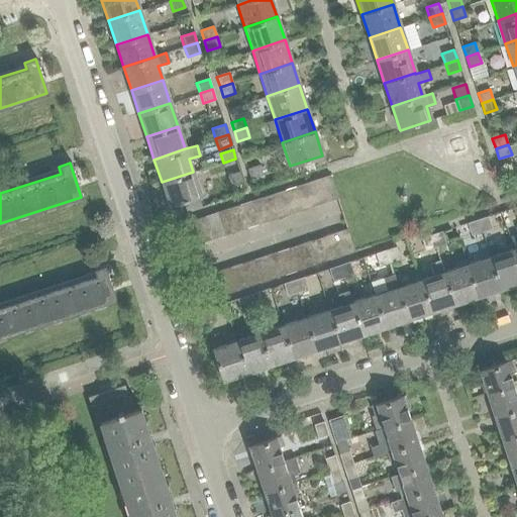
[(262,176),(259,165),(246,169),(249,179),(262,176)]
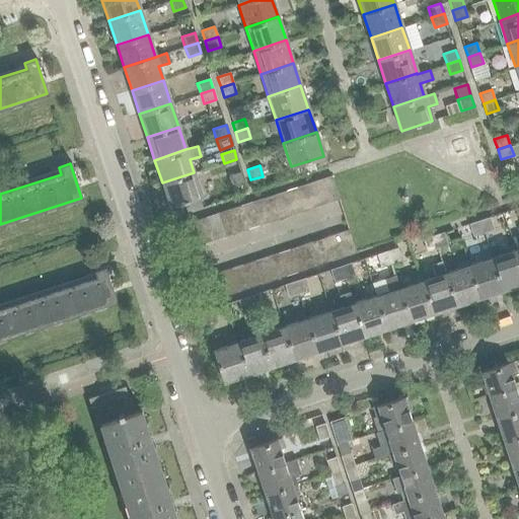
[(244,181),(240,171),(228,175),(231,186),(244,181)]
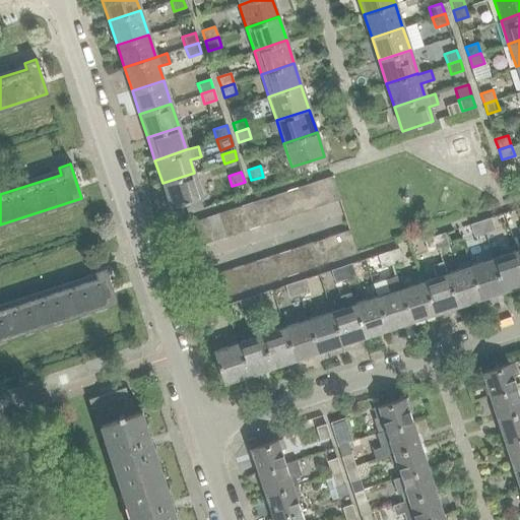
[(201,196),(194,173),(163,183),(170,207),(201,196)]
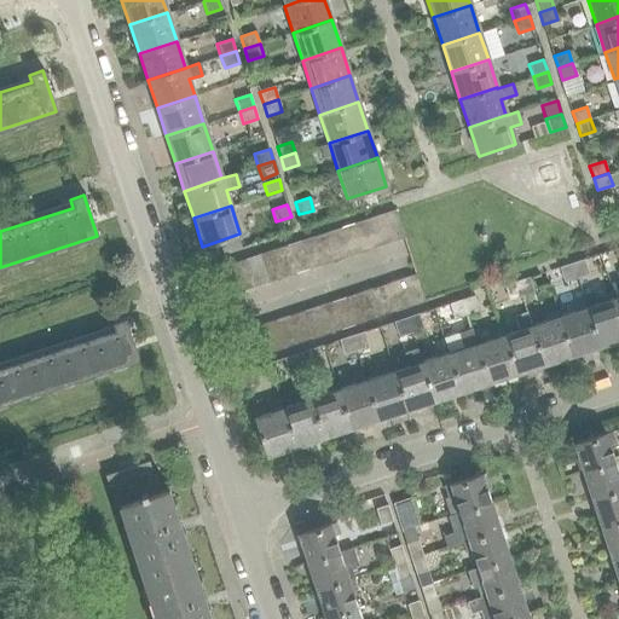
[(394,209),(380,214),(389,242),(403,237),(394,209)]
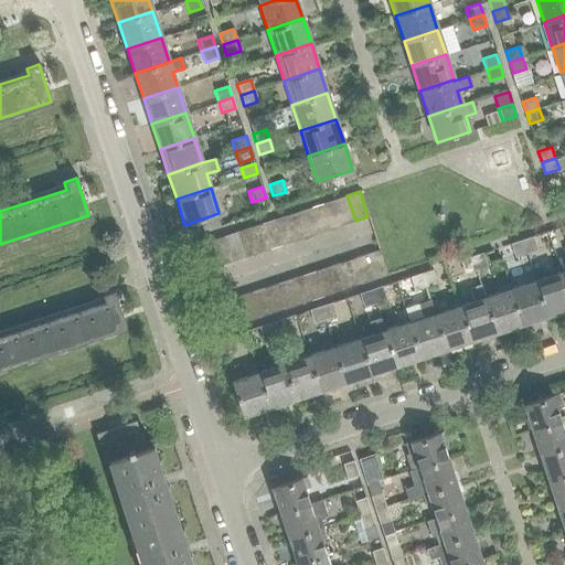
[(347,195),(334,200),(343,224),(355,221),(347,195)]
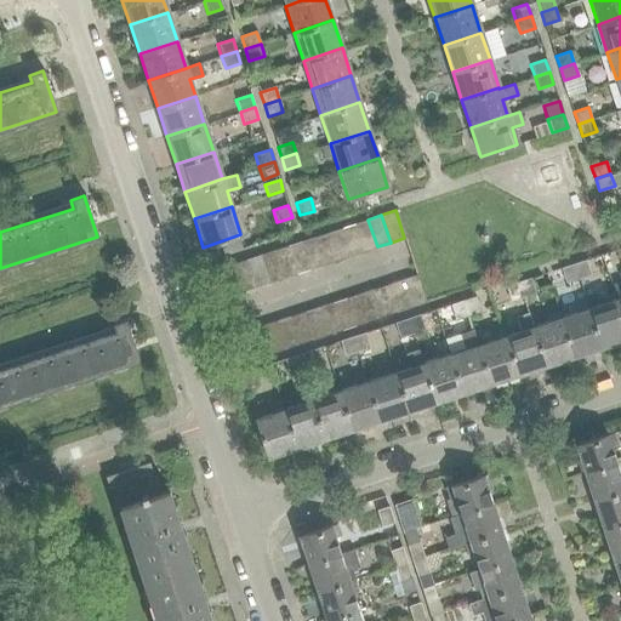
[(368,220),(354,223),(363,251),(377,246),(368,220)]
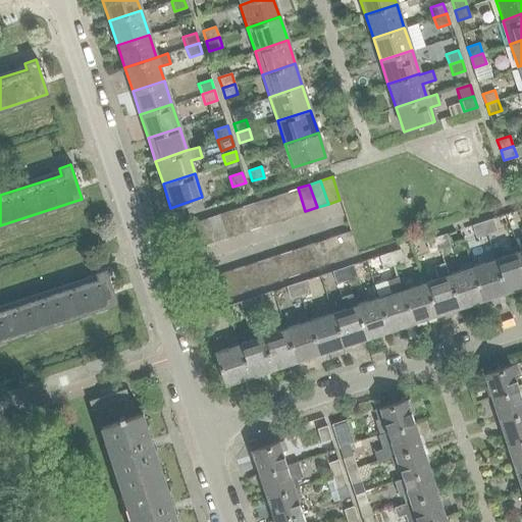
[(298,188),(286,192),(294,215),(305,211),(298,188)]
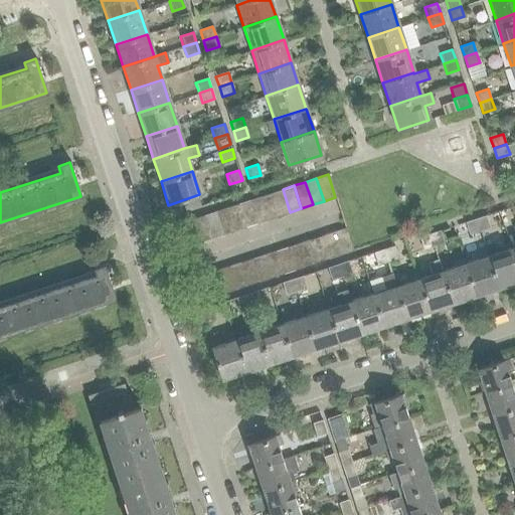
[(283,189),(271,193),(279,216),(290,212),(283,189)]
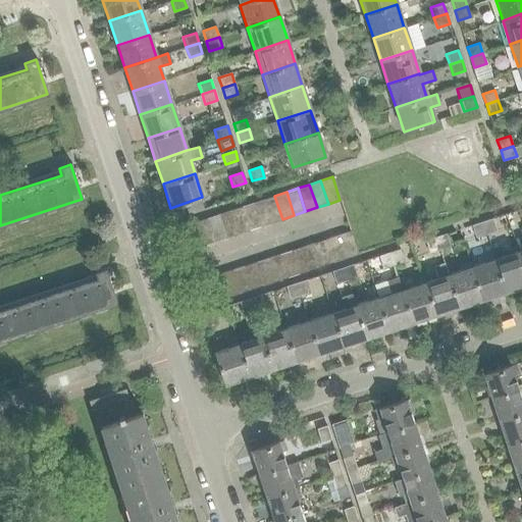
[(274,196),(263,199),(271,222),(282,219),(274,196)]
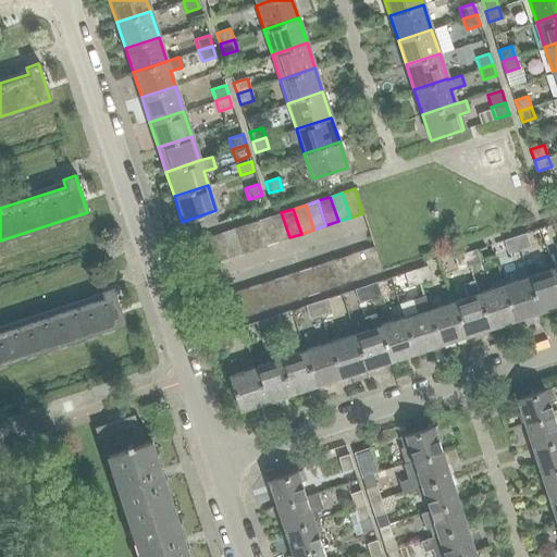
[(281,212),(269,217),(277,242),(289,237),(281,212)]
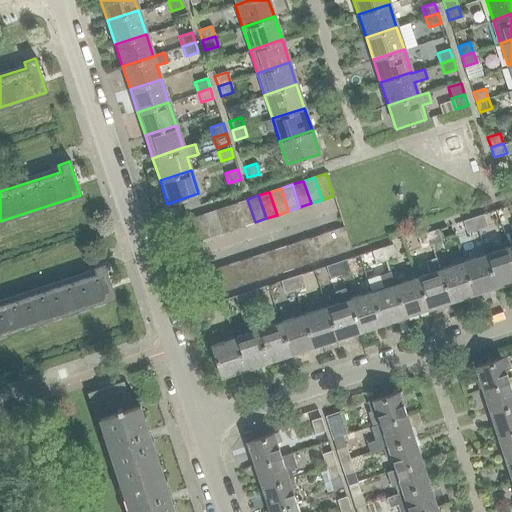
[(247,199),(236,203),(243,226),(255,222),(247,199)]
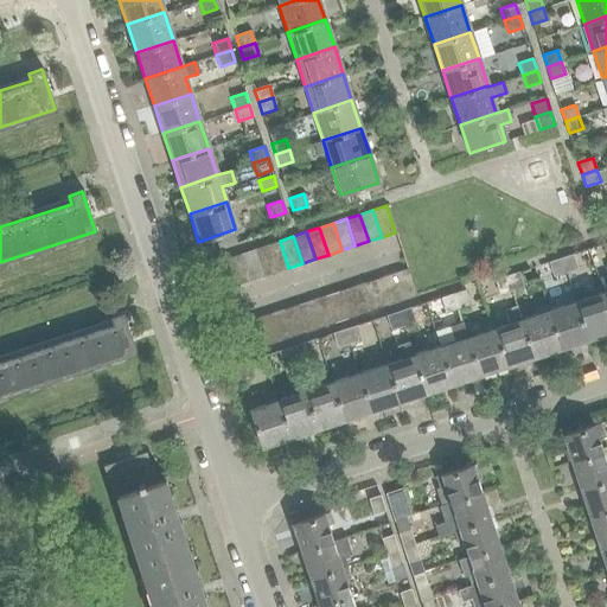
[(280,241),(267,244),(275,273),(288,268),(280,241)]
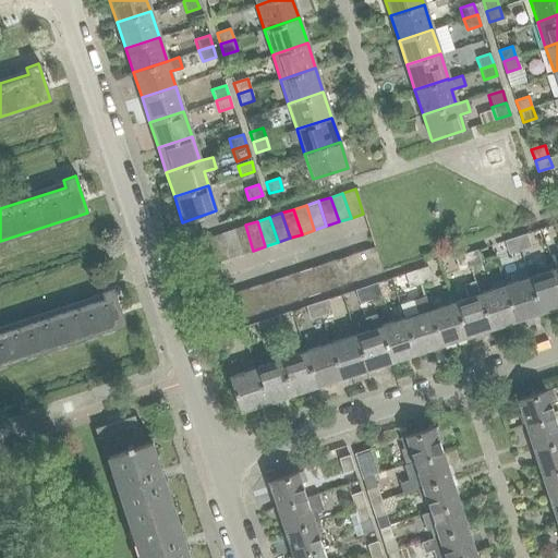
[(245,225),(232,229),(241,254),(253,251),(245,225)]
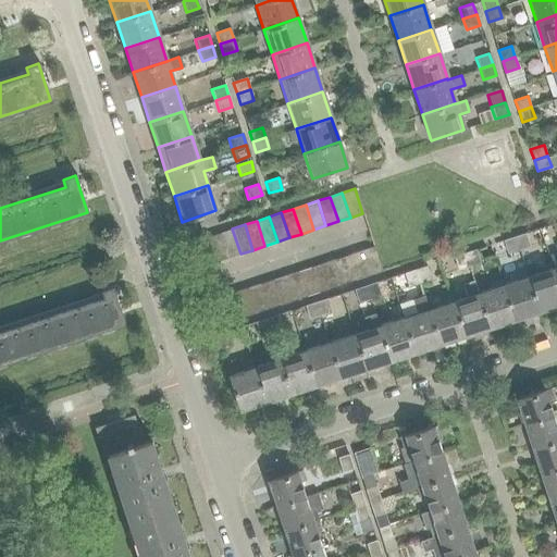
[(221,232),(220,233),(229,258),(230,258),(240,254),(232,229),(221,232)]
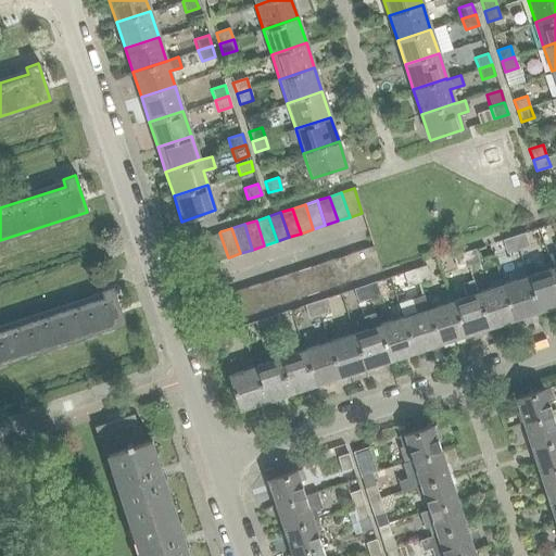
[(219,232),(207,236),(216,262),(228,257),(219,232)]
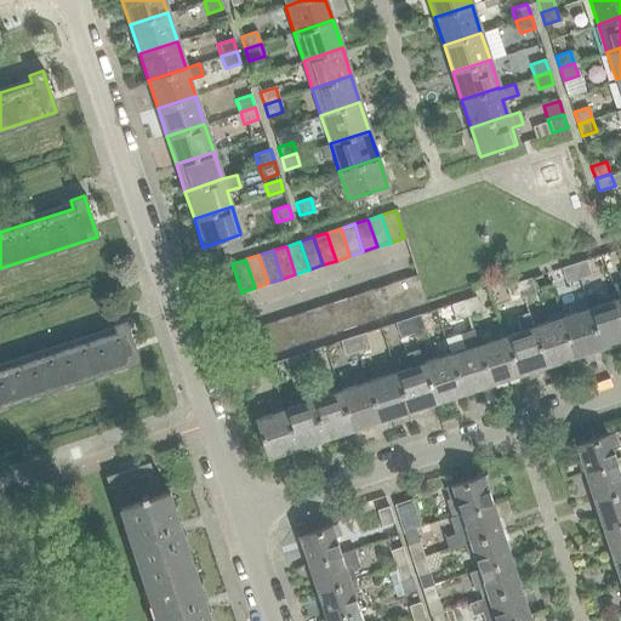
[(574,263),(579,279),(591,275),(586,260),(574,263)]
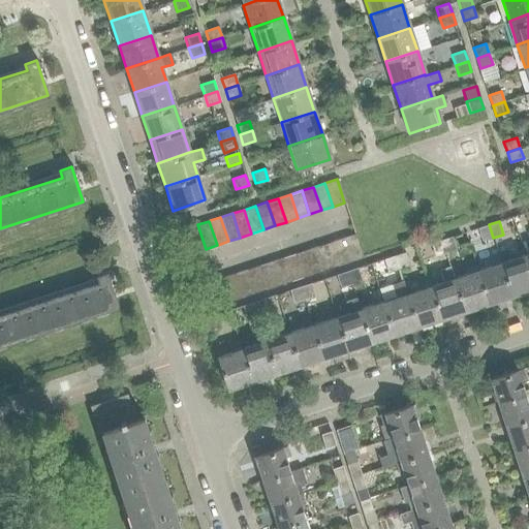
[(197,224),(180,230),(188,254),(206,249),(197,224)]
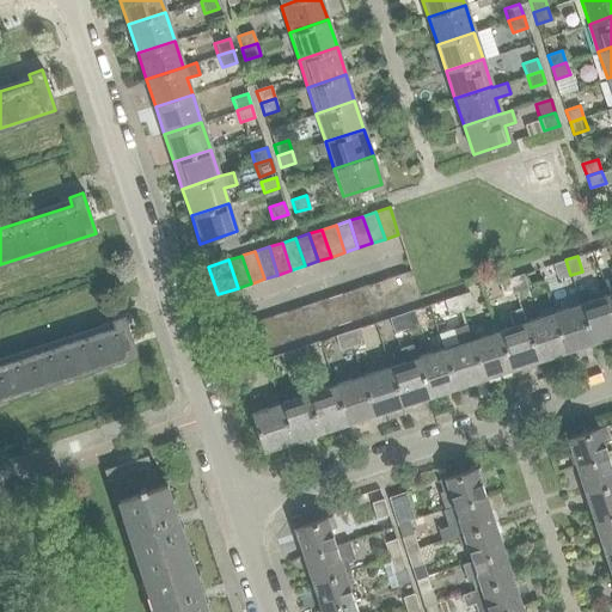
[(565,259),(554,264),(558,279),(570,275),(565,259)]
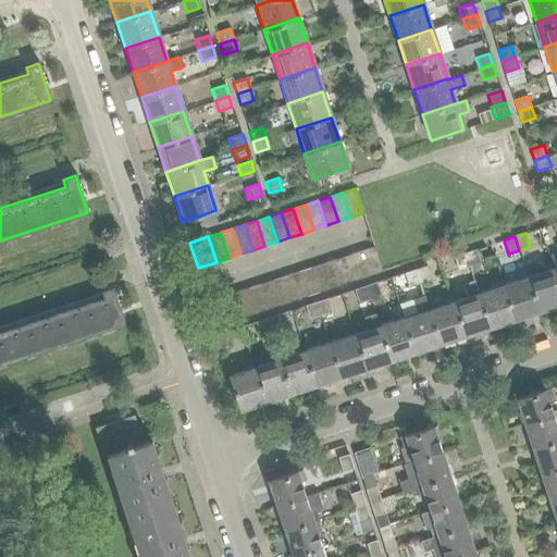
[(373,247),(360,251),(369,275),(382,271),(373,247)]
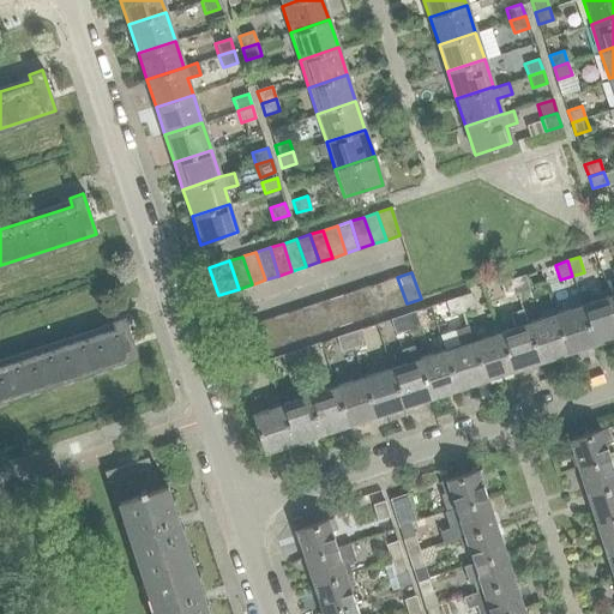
[(512,278),(517,293),(529,289),(525,275),(512,278)]
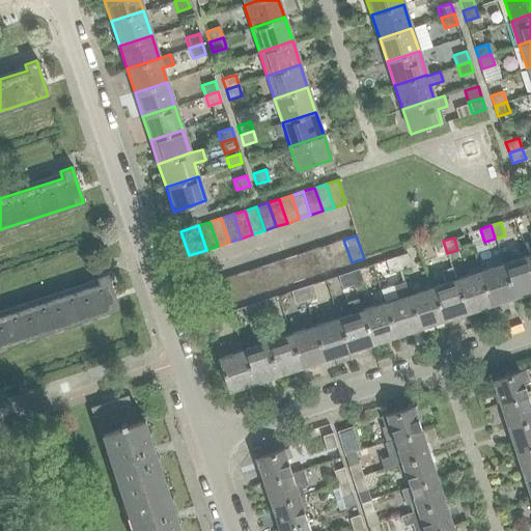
[(343,240),(332,243),(339,267),(352,262),(343,240)]
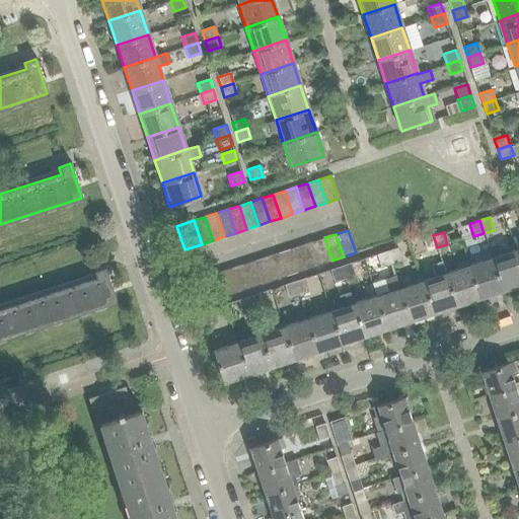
[(433,235),(423,239),(427,251),(437,247),(433,235)]
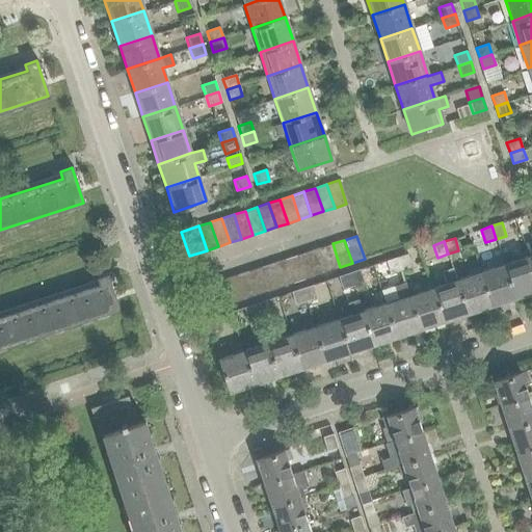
[(333,243),(320,247),(328,271),(340,267),(333,243)]
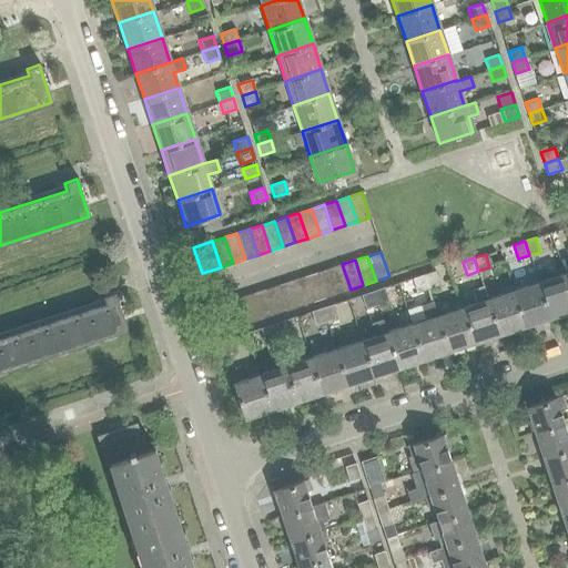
[(342,264),(328,269),(337,294),(351,290),(342,264)]
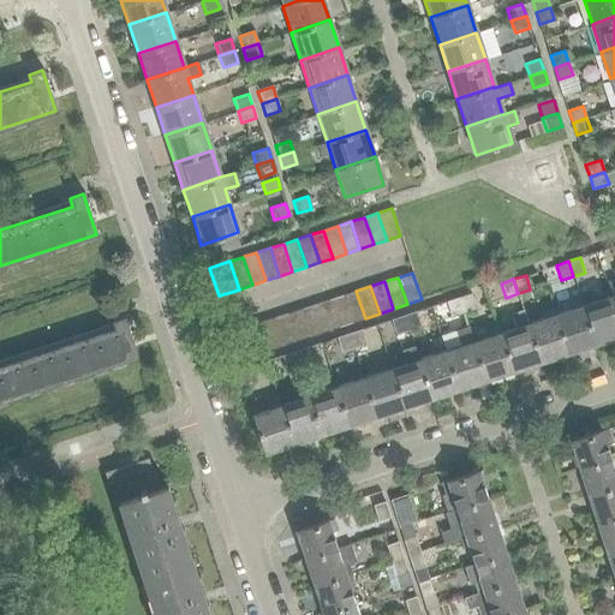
[(356,291),(342,296),(351,322),(365,318),(356,291)]
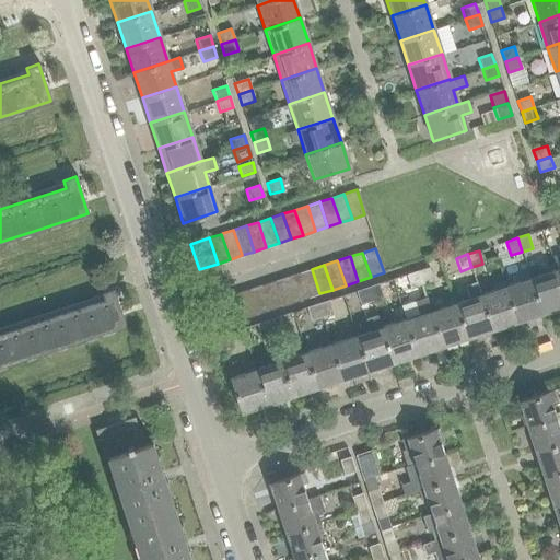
[(433,280),(429,267),(418,270),(422,283),(433,280)]
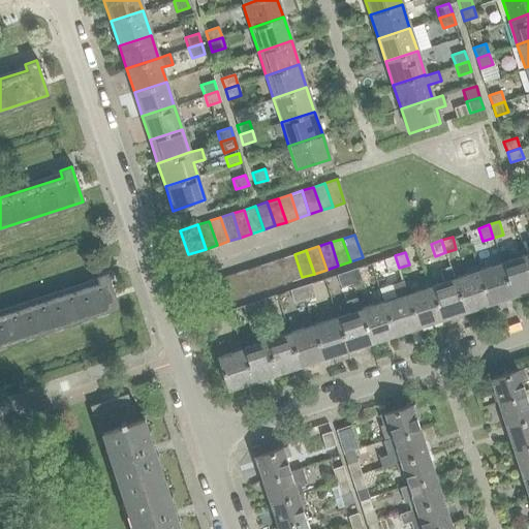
[(294,254),(282,258),(290,281),(302,277),(294,254)]
